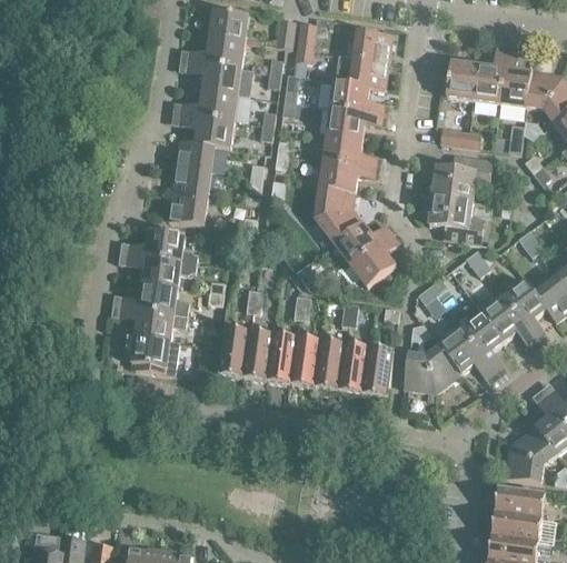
[(212,10),(208,38),(244,42),(248,16),(212,10)]
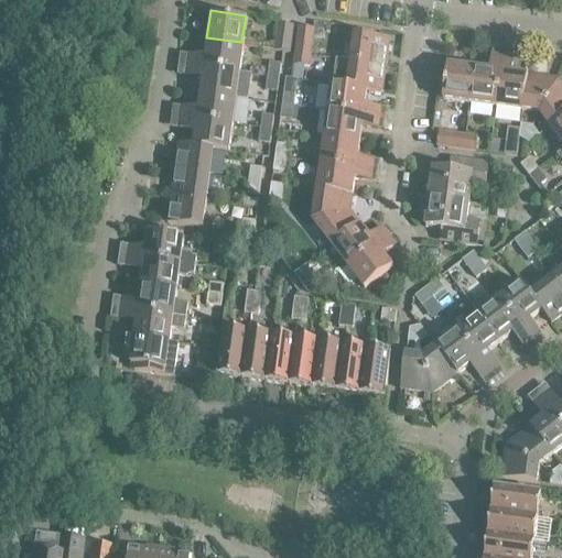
[(273,46),(288,48),(291,21),(277,20),(273,46)]
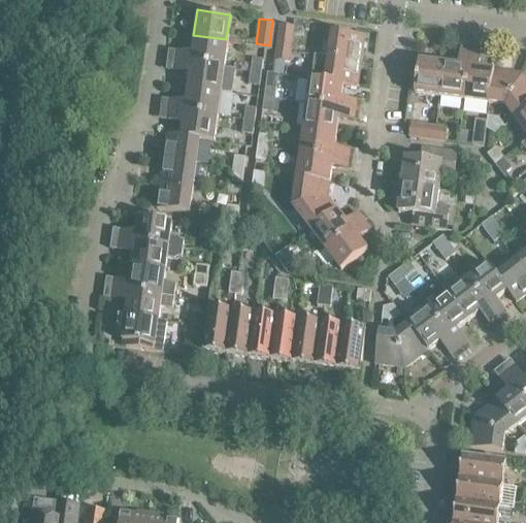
[(275,47),(288,48),(292,23),(278,21),(275,47)]
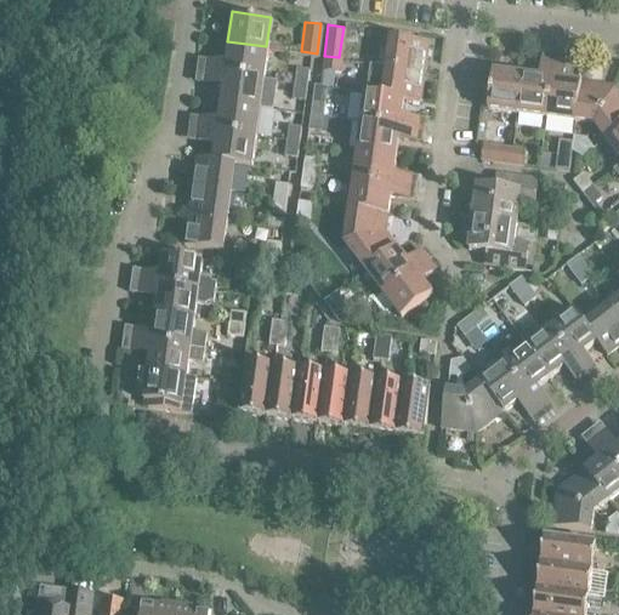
[(388,33),(385,62),(424,67),(427,38),(388,33)]
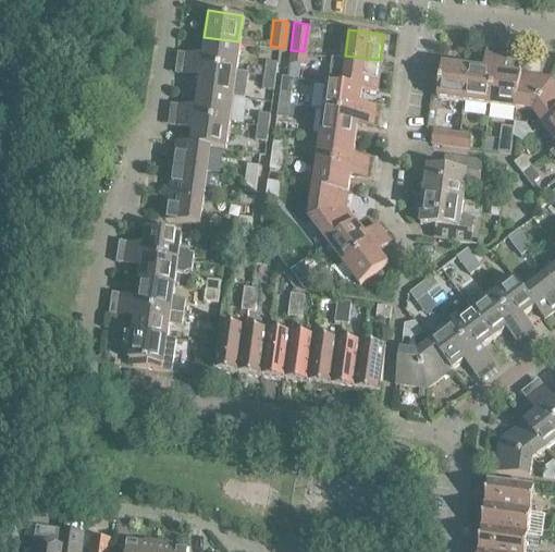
[(235,68),(238,41),(204,37),(201,52),(196,51),(195,62),(235,68)]
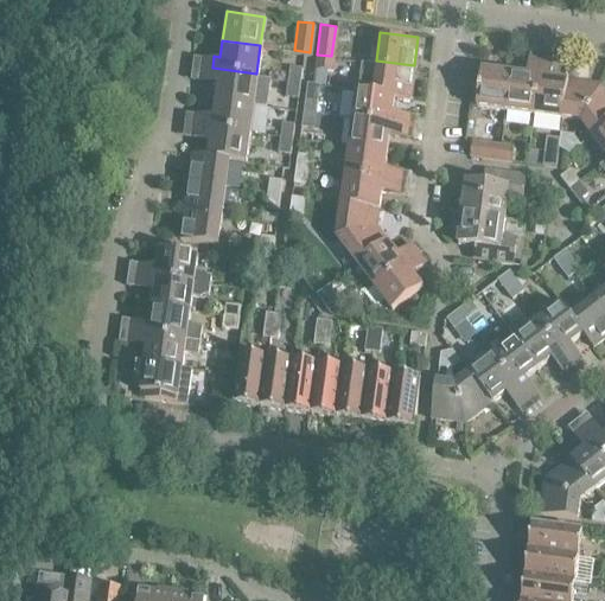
[(330,66),(331,56),(317,55),(316,65),(330,66)]
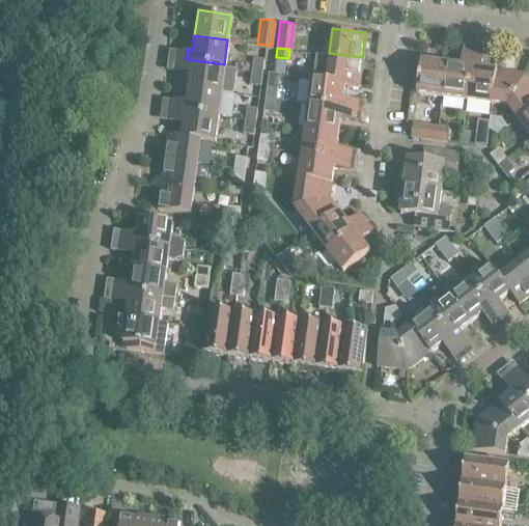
[(358,83),(362,57),(329,53),(314,51),(311,76),(343,80),(343,81),(358,83)]
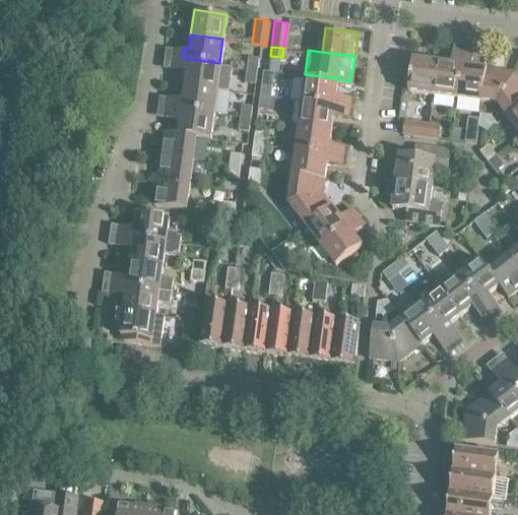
[(247,54),(245,67),(256,68),(257,55),(247,54)]
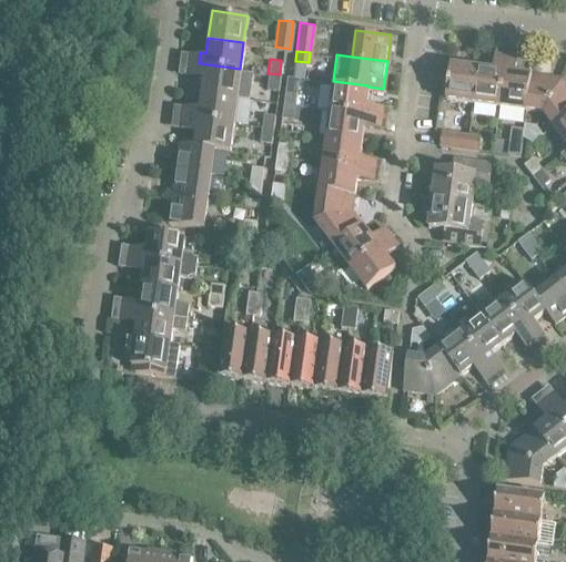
[(472,100),(476,64),(450,61),(444,96),(472,100)]
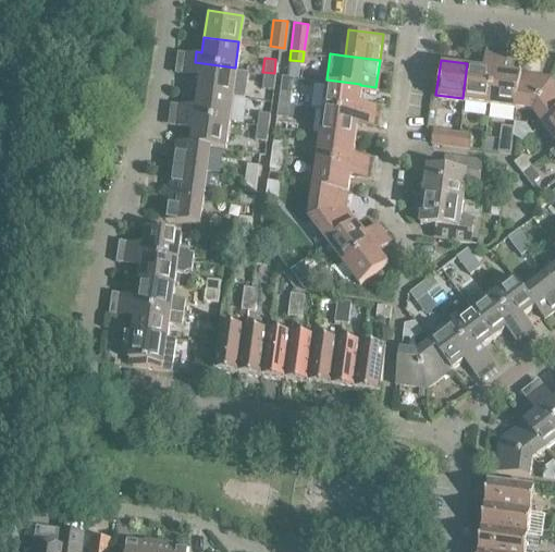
[(463,98),(489,101),(493,61),(482,60),(482,65),(467,63),(463,98)]
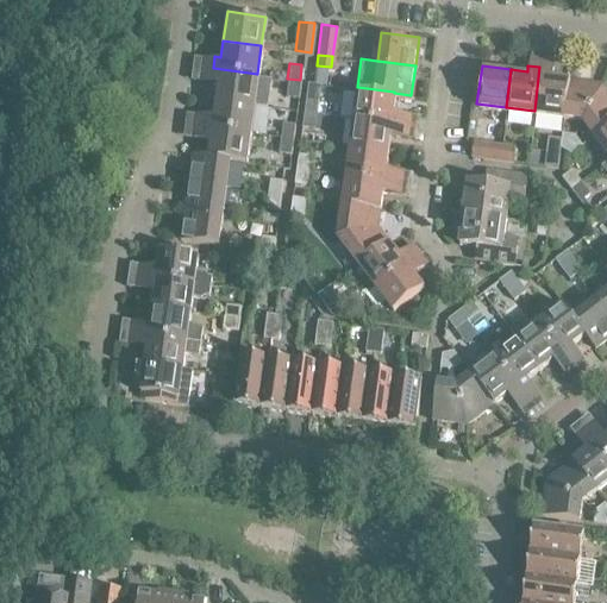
[(534,111),(563,115),(568,77),(551,75),(552,69),(539,67),(534,111)]
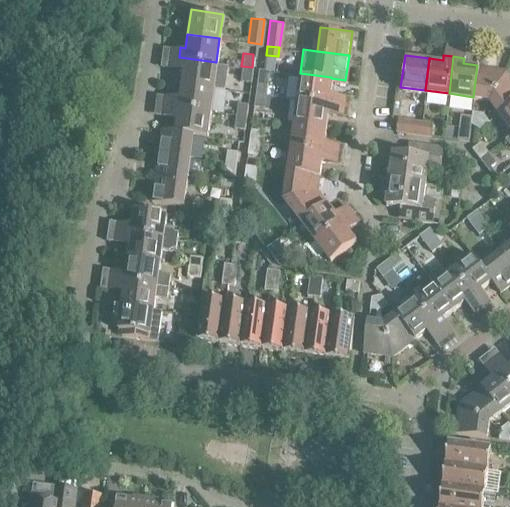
[(213,86),(216,62),(179,57),(178,67),(183,68),(181,81),(213,86)]
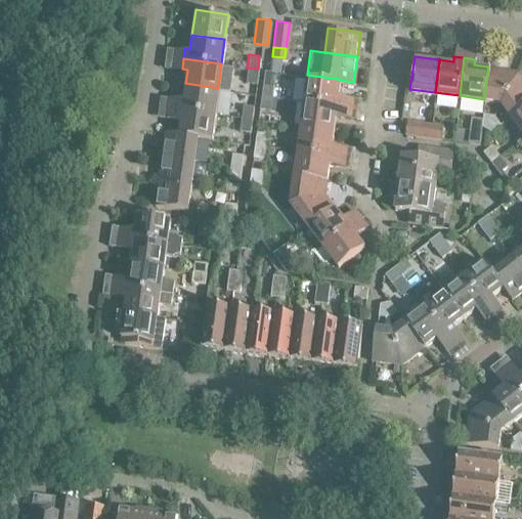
[(484,99),(499,101),(517,71),(488,67),(484,99)]
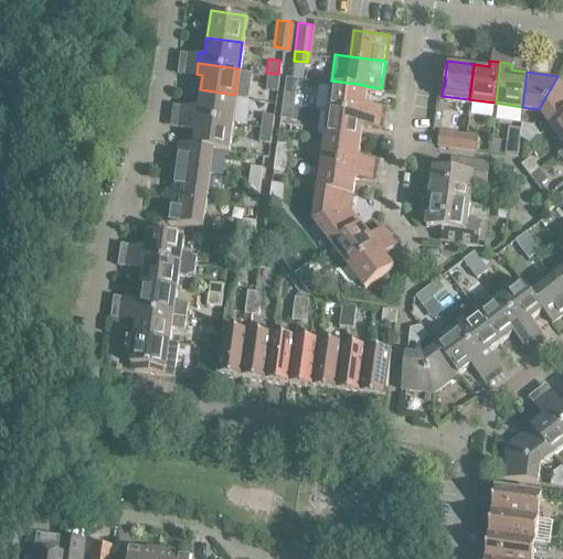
[(276,87),(278,74),(266,73),(265,86),(276,87)]
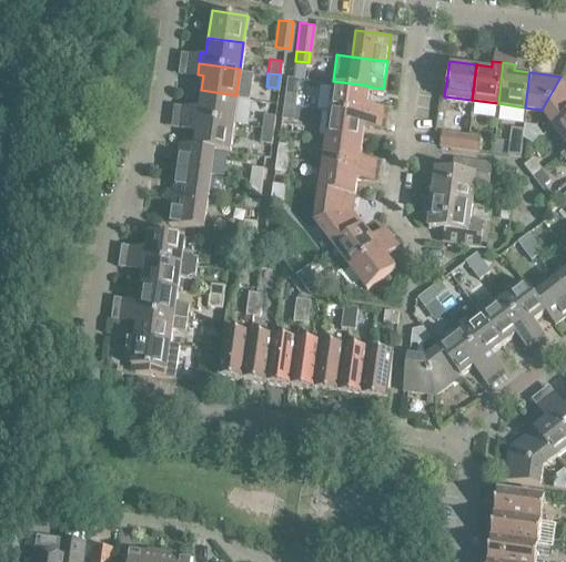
[(565,110),(565,82),(561,77),(542,110),(552,122),(559,115),(565,110)]
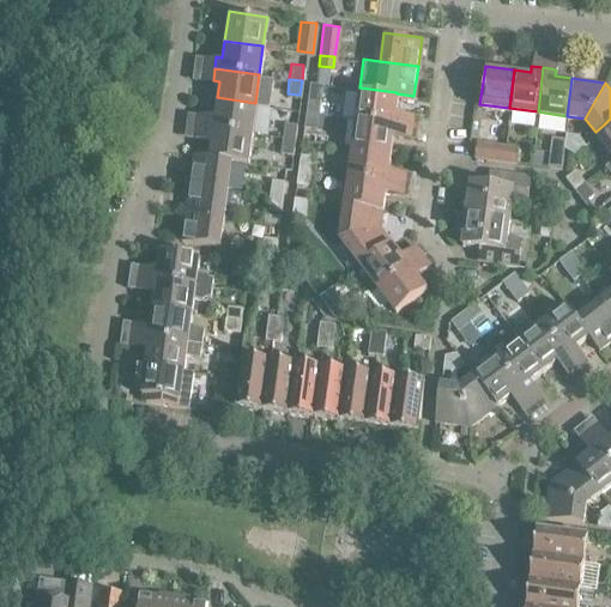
[(342,114),(355,115),(399,121),(401,110),(394,109),(397,93),(397,92),(360,87),(358,87),(358,91),(345,89),(342,114)]
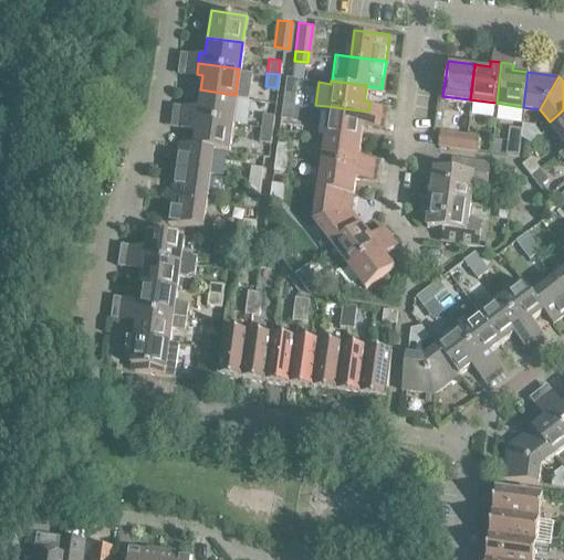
[(283,87),(281,101),(293,102),(294,88),(283,87)]
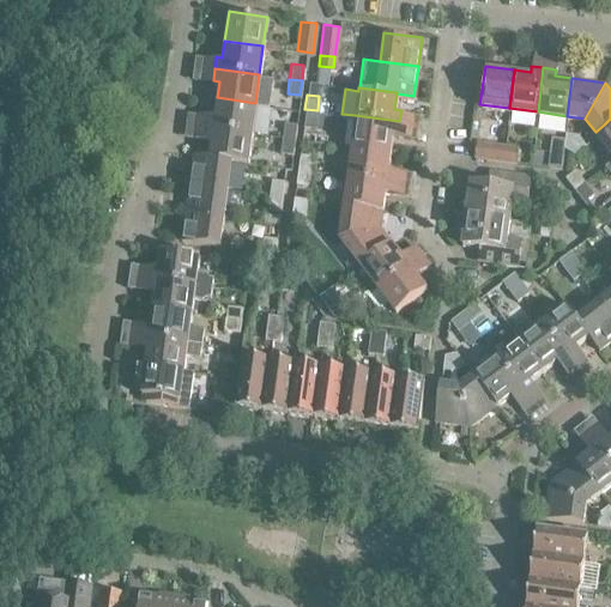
[(209,113),(206,125),(252,131),(255,103),(217,97),(215,114),(209,113)]
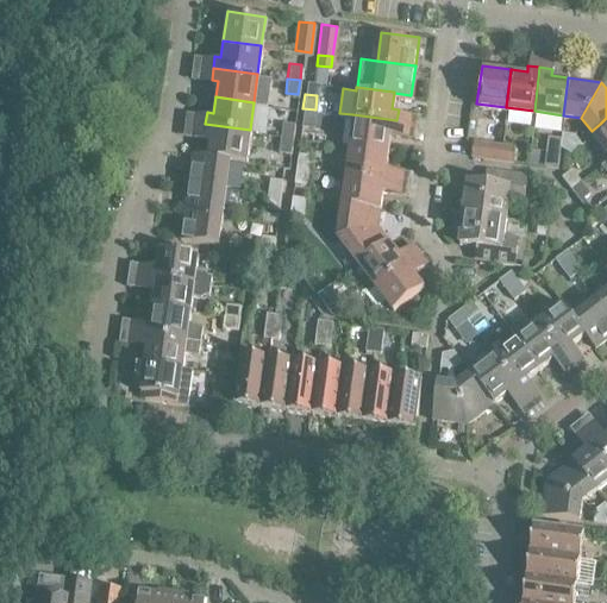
[(301,124),(313,125),(315,110),(302,108),(301,124)]
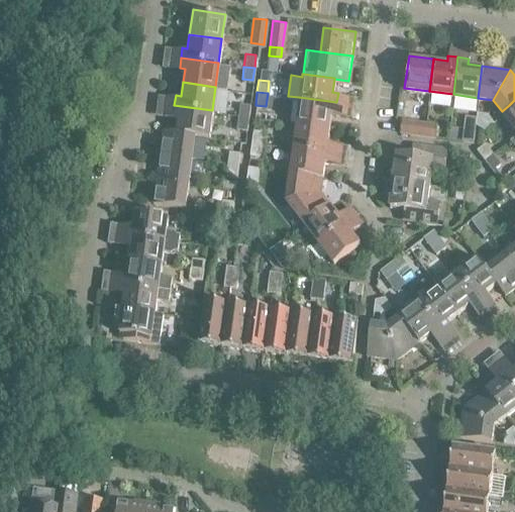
[(299,97),(296,121),(328,125),(330,113),(335,113),(336,102),(299,97)]
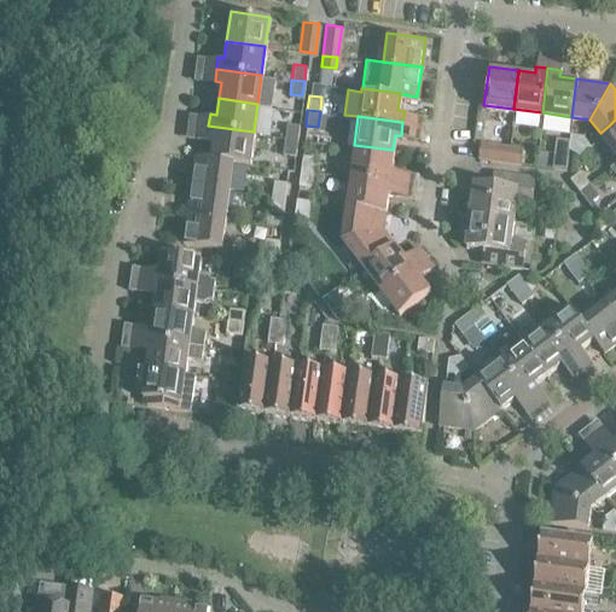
[(615,120),(609,126),(600,133),(615,153),(615,120)]
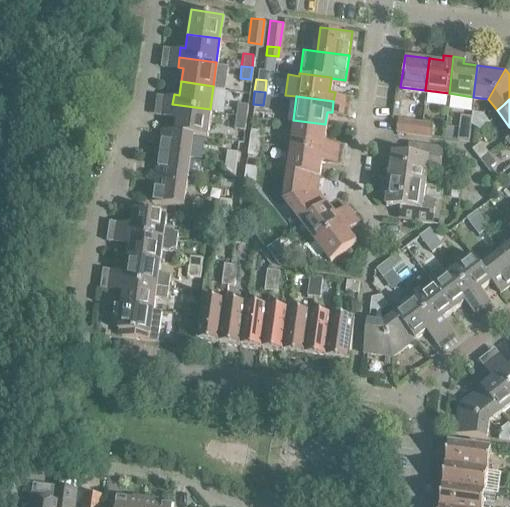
[(237,100),(235,112),(245,114),(247,102),(237,100)]
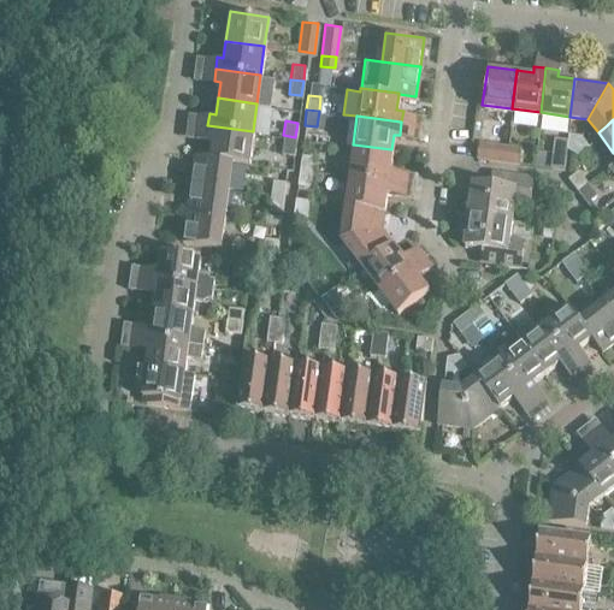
[(210,155),(231,158),(231,159),(248,161),(248,160),(253,131),(207,125),(206,137),(212,138),(210,154),(210,155)]
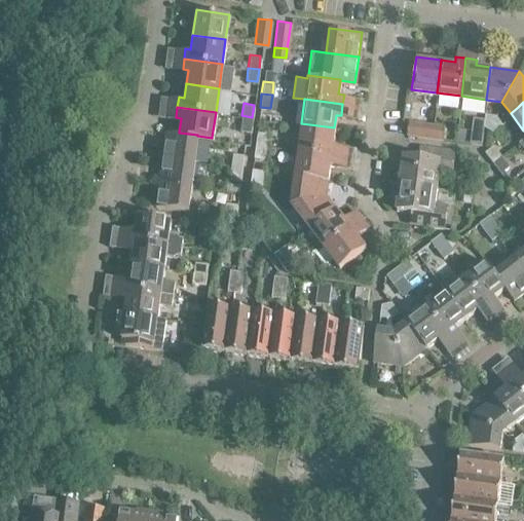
[(483,124),(487,124),(495,112),(485,110),(483,124)]
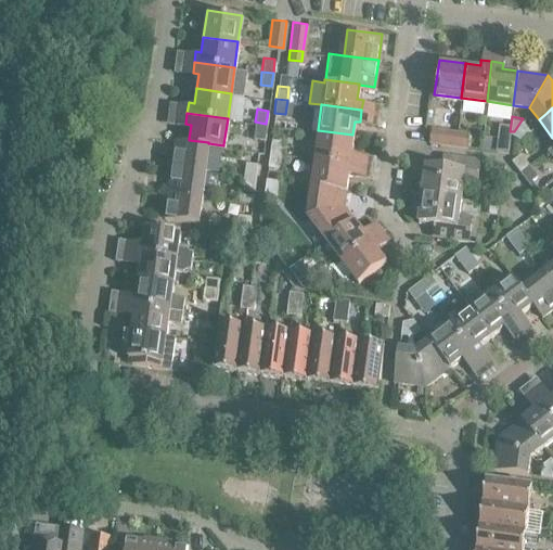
[(529,127),(523,118),(514,131),(518,136),(529,127)]
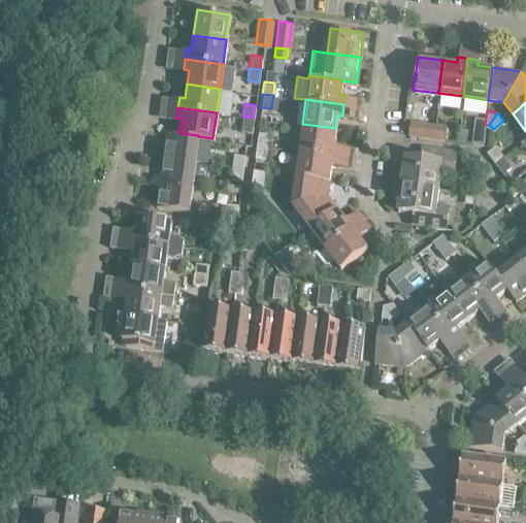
[(251,131),(253,118),(242,116),(240,129),(251,131)]
